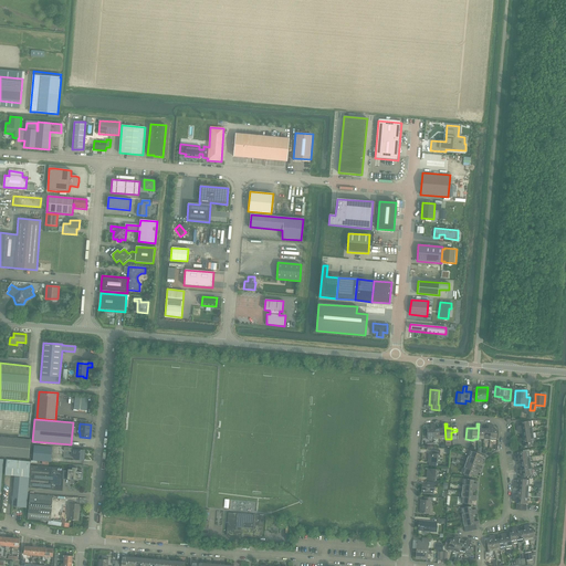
[(0,456),(28,459),(30,440),(0,437),(0,456)]
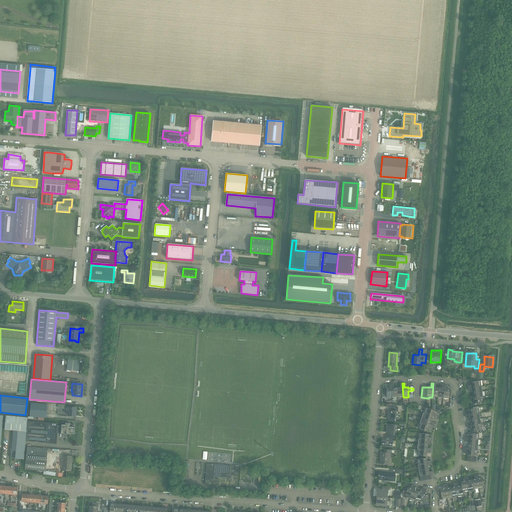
[(46,418),(47,404),(31,403),(30,417),(46,418)]
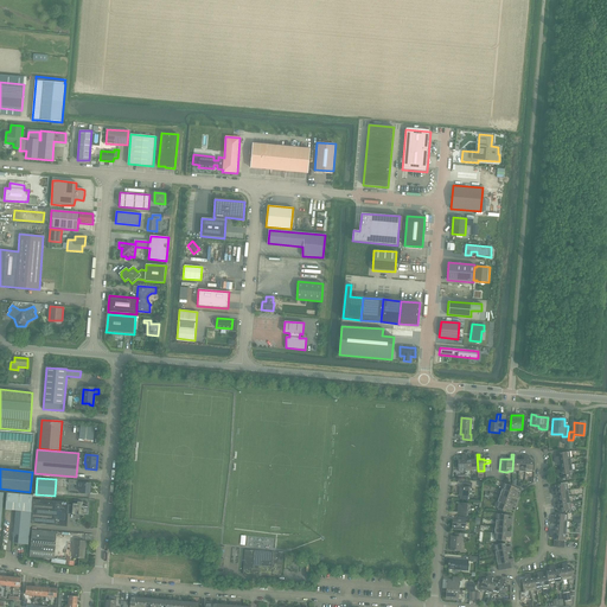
[(77,483),(77,480),(69,479),(68,484),(75,484),(75,485),(76,485),(76,490),(80,490),(80,492),(90,493),(90,484),(77,483)]
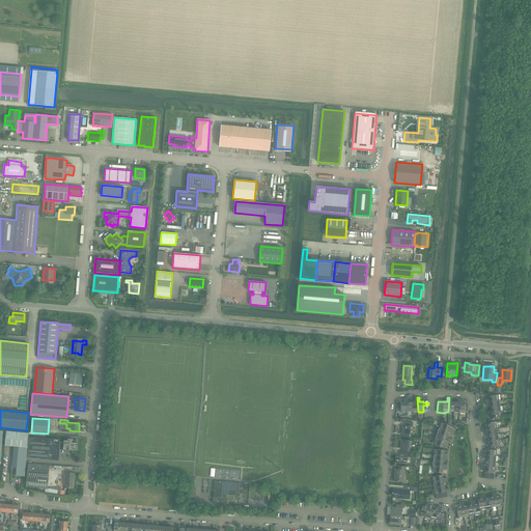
[(402,437),(411,438),(411,435),(412,435),(413,426),(413,422),(406,422),(406,425),(401,425),(401,434),(403,434),(402,437)]
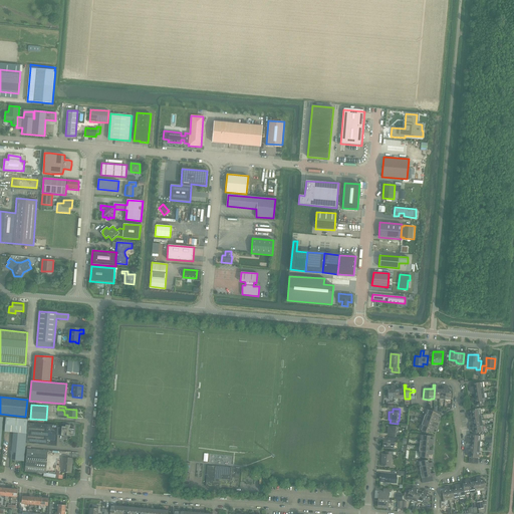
[(425,414),(425,415),(438,419),(439,417),(435,416),(436,413),(427,409),(425,414)]
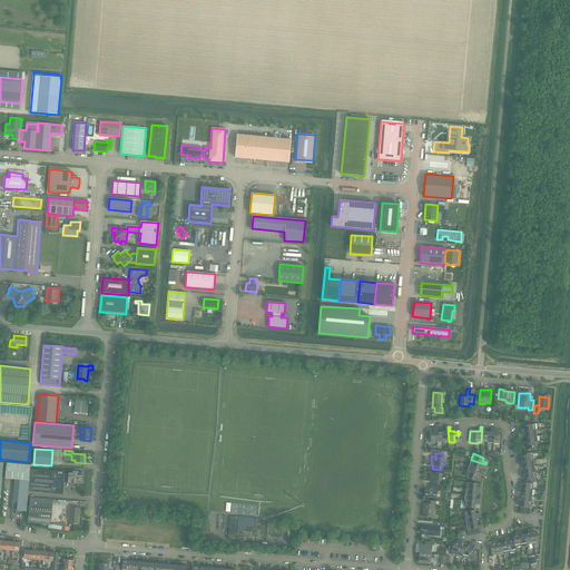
[(471,460),(469,465),(479,469),(480,465),(484,467),(485,464),(471,460)]
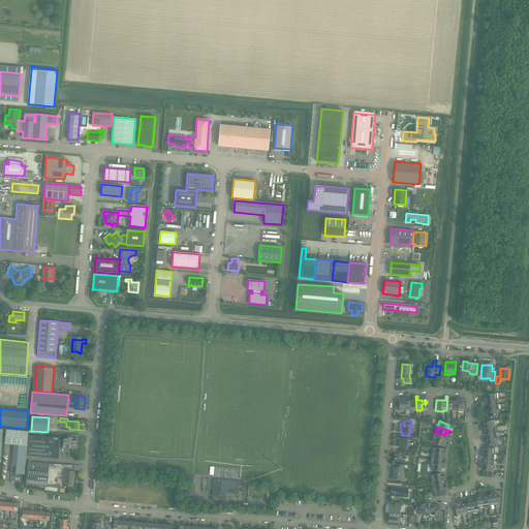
[(6,429),(4,444),(13,445),(11,473),(17,473),(21,474),(25,474),(26,462),(26,456),(27,446),(28,435),(29,433),(29,431),(28,431),(21,431),(6,429)]
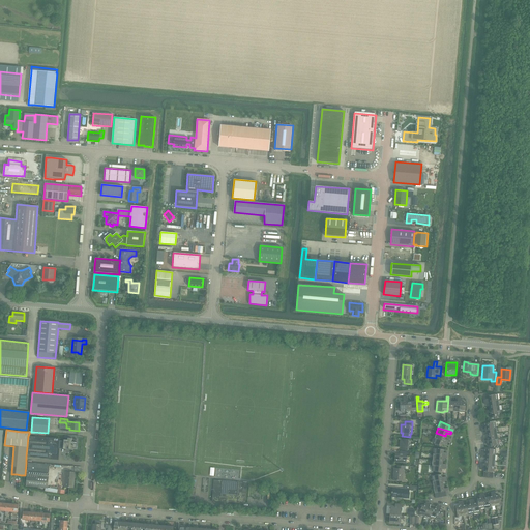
[(436,433),(434,438),(447,443),(448,440),(444,439),(445,436),(436,433)]
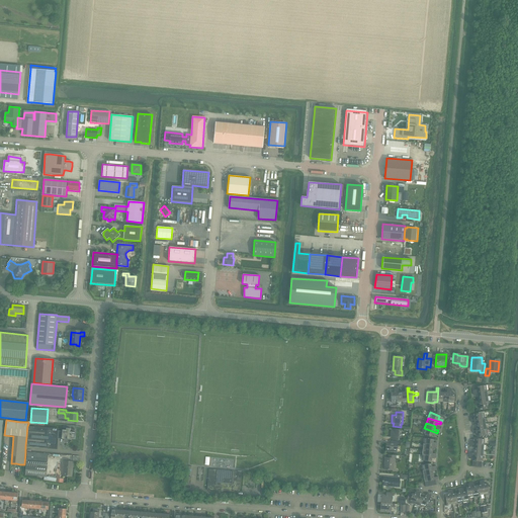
[(26,437),(26,446),(31,446),(57,449),(57,442),(58,438),(71,439),(71,438),(75,438),(75,432),(70,432),(70,428),(66,428),(66,430),(62,430),(62,431),(58,431),(59,428),(49,427),(49,428),(27,426),(26,437)]
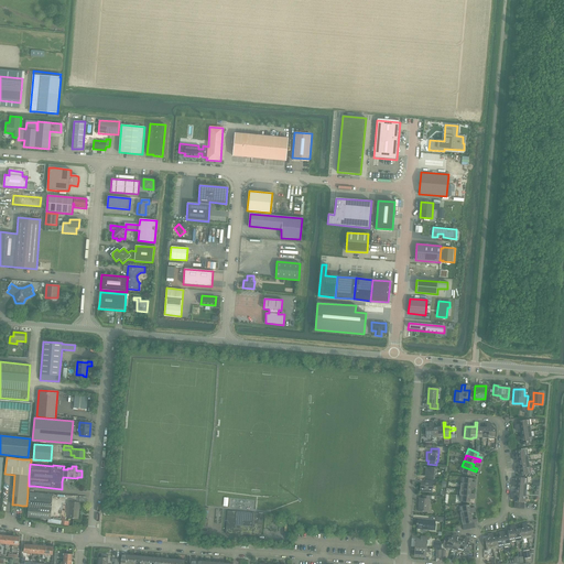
[(462,475),(464,475),(466,475),(466,474),(470,475),(472,472),(476,474),(476,472),(462,466),(459,472),(463,473),(462,475)]
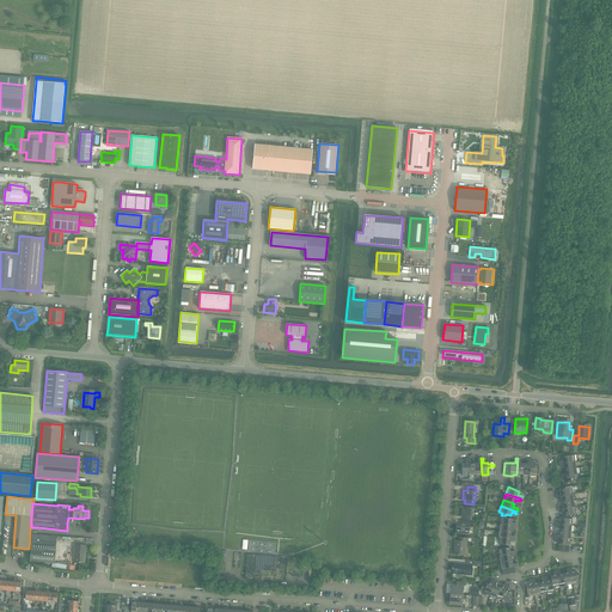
[(463,520),(472,521),(472,518),(473,518),(475,508),(461,507),(461,516),(464,516),(463,520)]
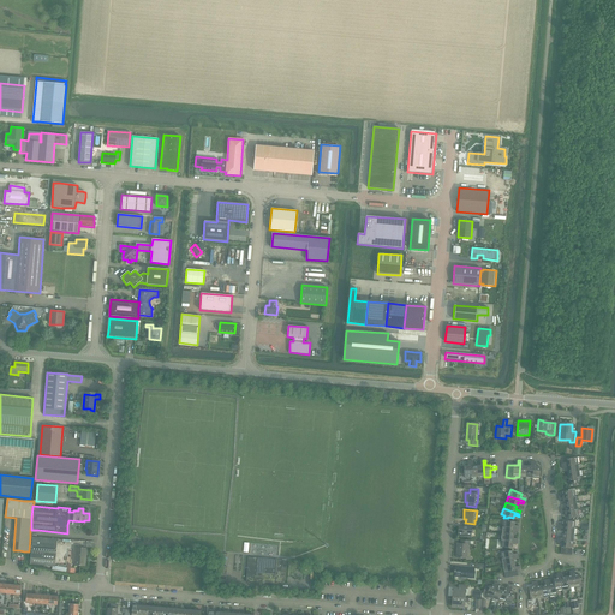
[(476,524),(464,523),(464,526),(459,526),(458,536),(471,537),(471,530),(475,530),(476,524)]
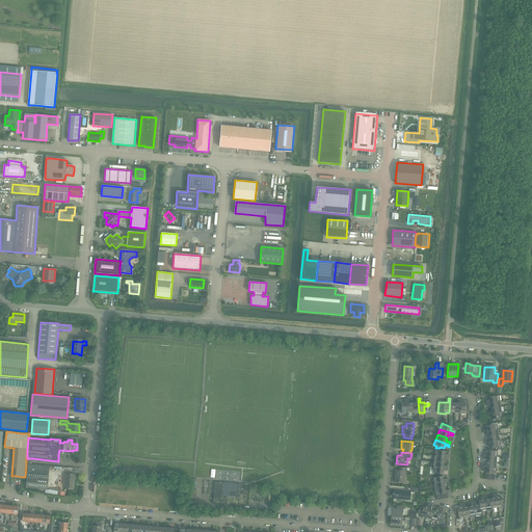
[(28,464),(26,488),(47,489),(49,467),(31,464),(28,464)]
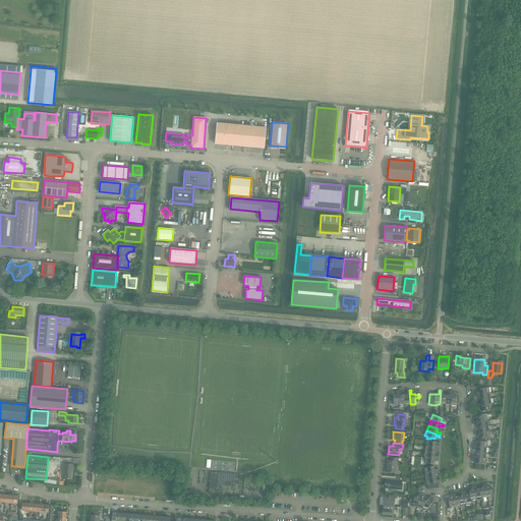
[(397,461),(398,461),(401,461),(401,459),(399,458),(391,457),(390,460),(387,460),(386,472),(396,473),(397,461)]
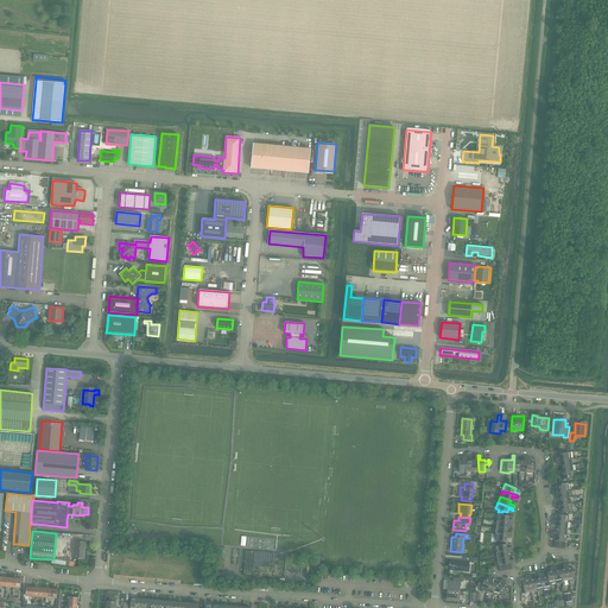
[(83,559),(86,543),(74,542),(73,551),(75,551),(74,558),(80,559),(80,558),(83,559)]
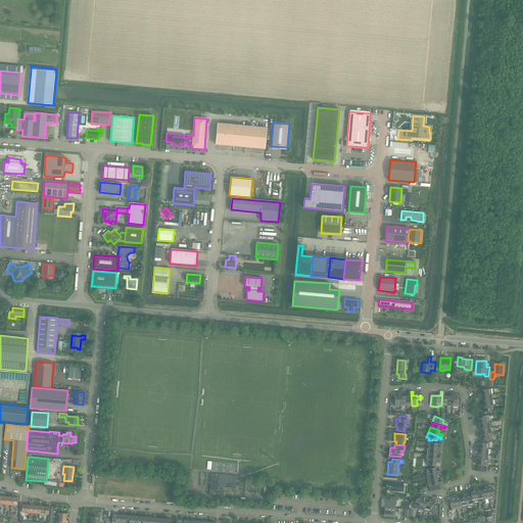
[(427,475),(428,481),(437,479),(436,476),(440,475),(440,473),(427,475)]
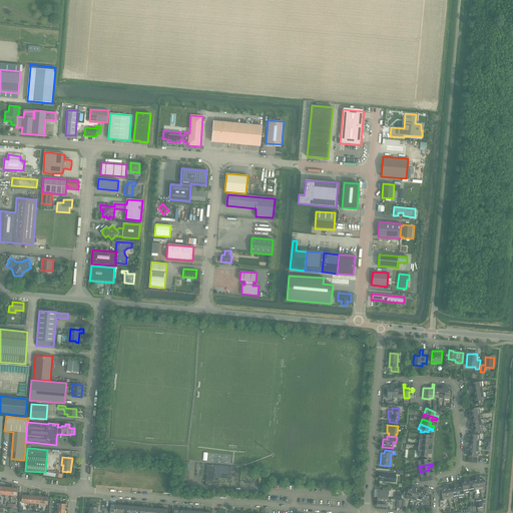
[(204,485),(237,488),(238,467),(206,465),(204,485)]
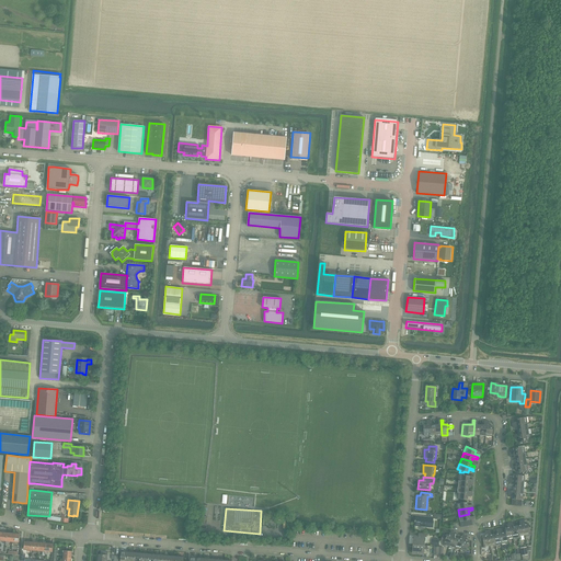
[(433,518),(441,519),(442,515),(428,514),(428,517),(415,516),(414,526),(432,527),(433,518)]
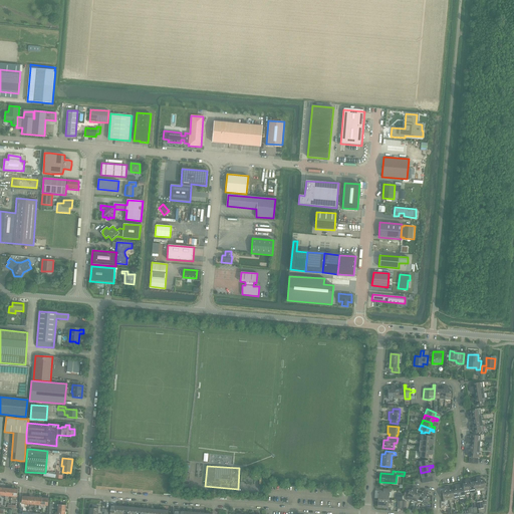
[(478,477),(480,491),(484,490),(484,491),(486,491),(484,480),(481,481),(480,477),(478,477)]
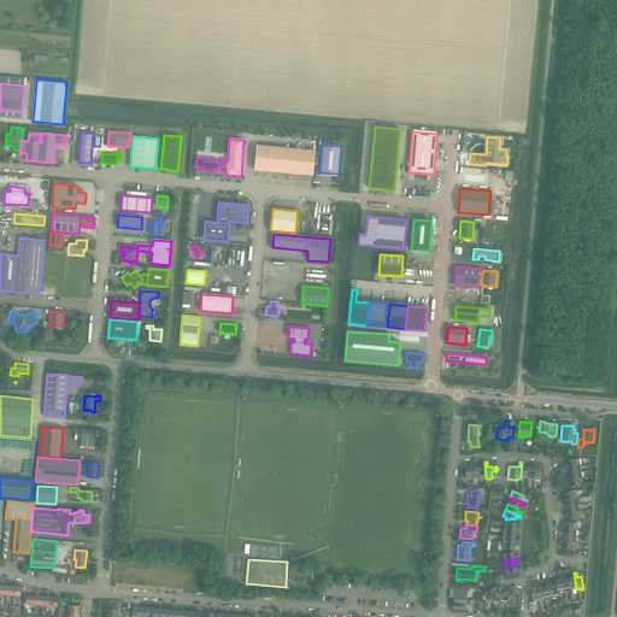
[(548,582),(552,599),(556,598),(556,599),(558,599),(558,594),(556,586),(552,586),(551,581),(548,582)]
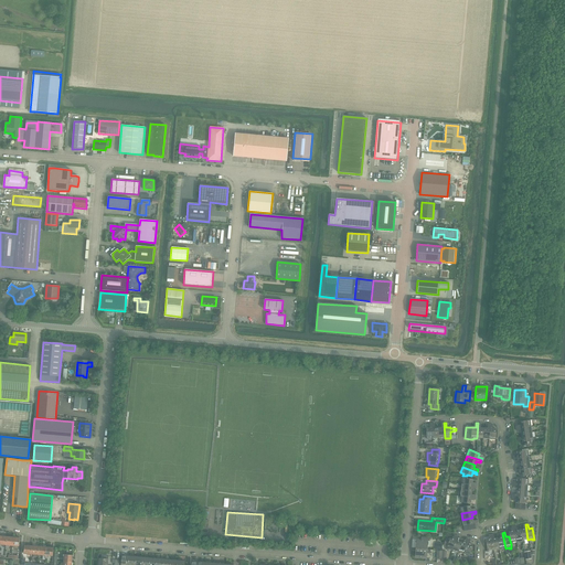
[(448,550),(452,551),(457,536),(454,535),(452,540),(449,539),(449,540),(445,539),(444,545),(447,546),(446,551),(448,551),(448,550)]
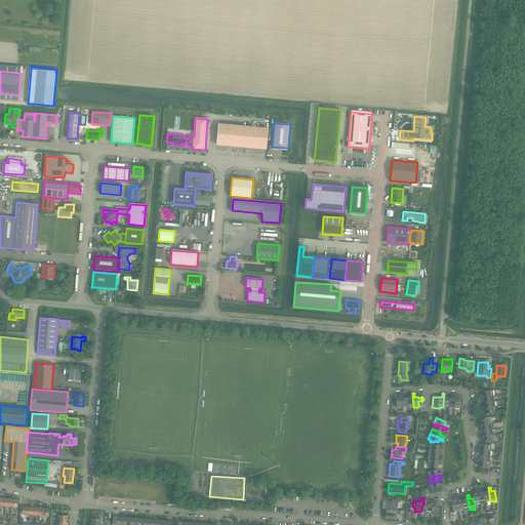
[(387,501),(386,510),(397,511),(398,502),(399,502),(399,499),(392,498),(391,501),(387,501)]
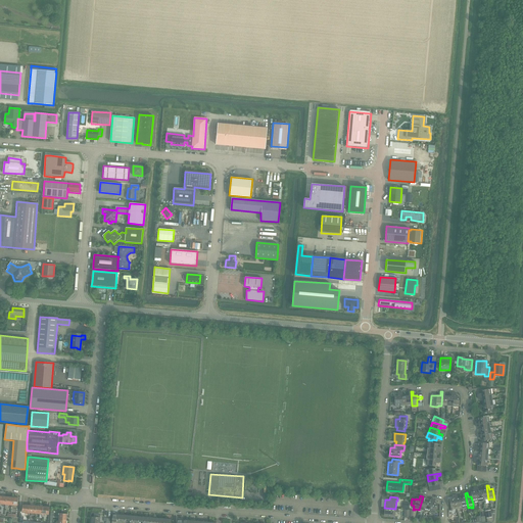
[(427,502),(424,512),(426,513),(426,512),(429,513),(433,498),(431,498),(430,503),(427,502)]
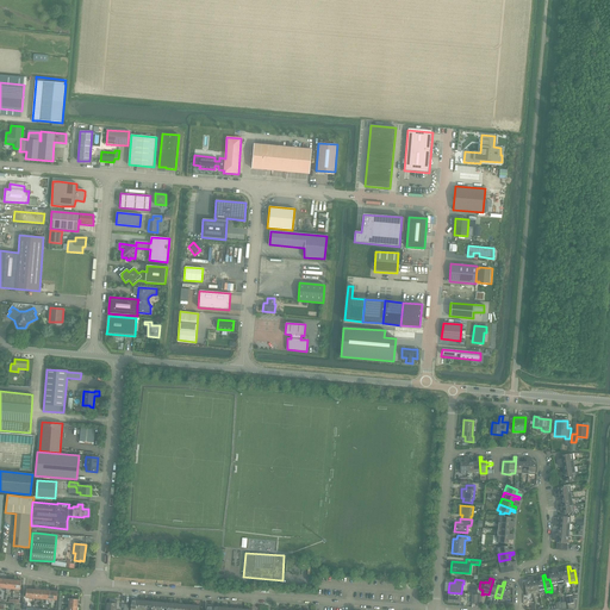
[(505,582),(500,598),(505,599),(504,601),(506,601),(510,589),(506,587),(508,583),(505,582)]
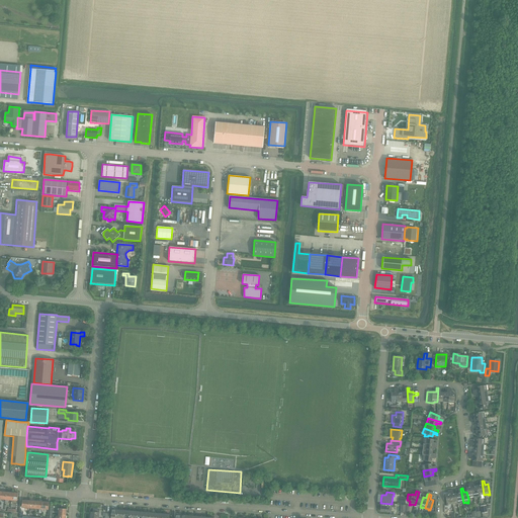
[(380,511),(391,512),(392,507),(395,508),(395,504),(392,504),(380,503),(380,511)]
